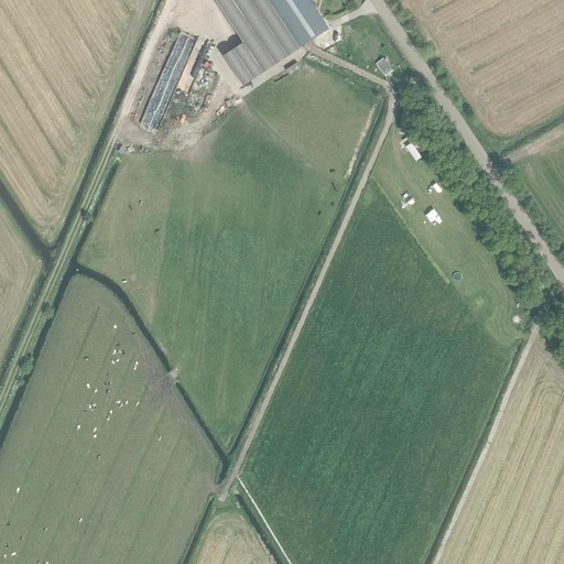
[(215,0),(243,43),(224,56),(242,86),(328,29),(308,0),(215,0)]
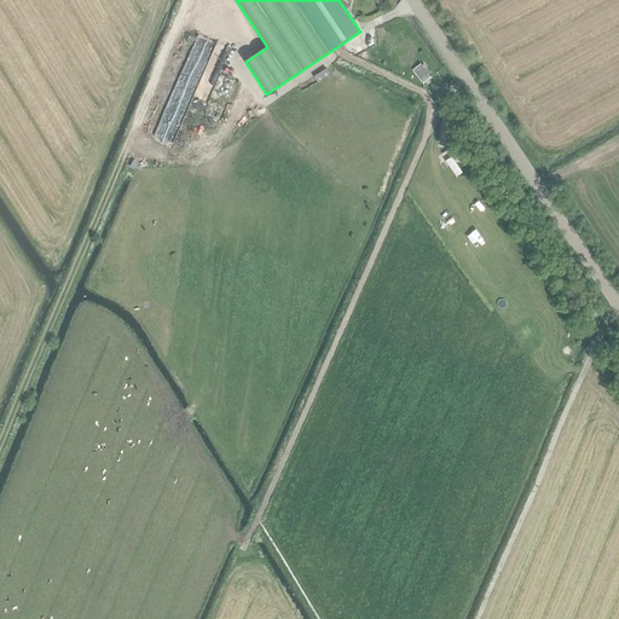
[(421,84),(428,77),(418,65),(411,70),(421,84)]
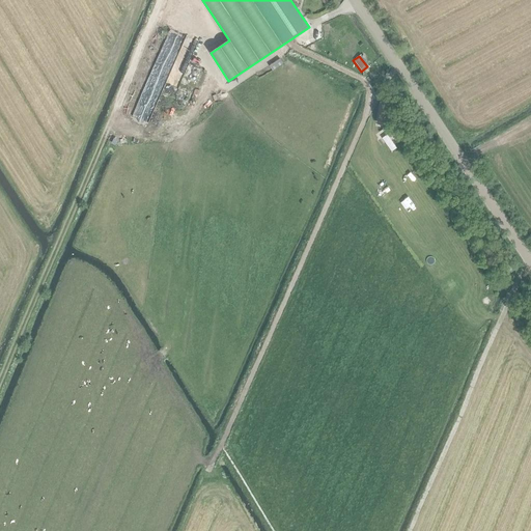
[(380,103),(378,124),(388,126),(390,104),(380,103)]
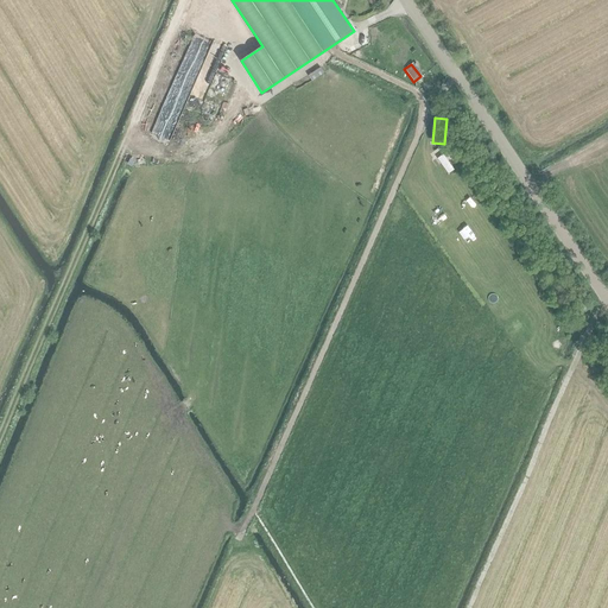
[(159,122),(156,137),(170,140),(173,121),(171,120),(170,125),(159,122)]
